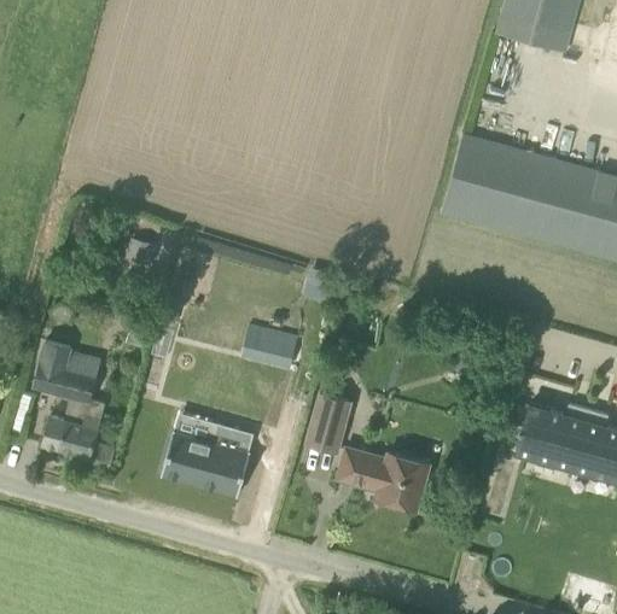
[(502,0),(493,35),(563,54),(577,0),(502,0)]
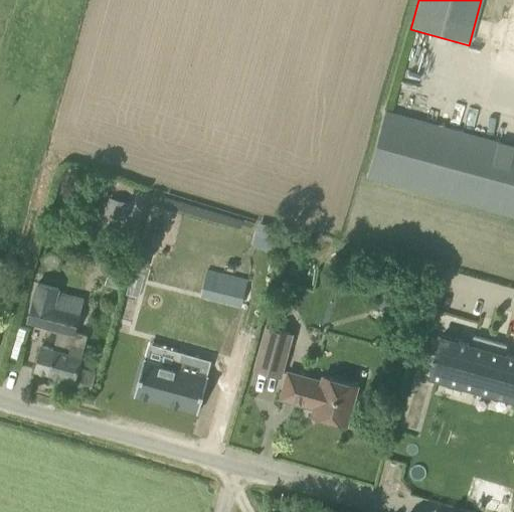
[(420,122),(385,112),(366,179),(513,219),(513,147),(434,126),(420,122)]
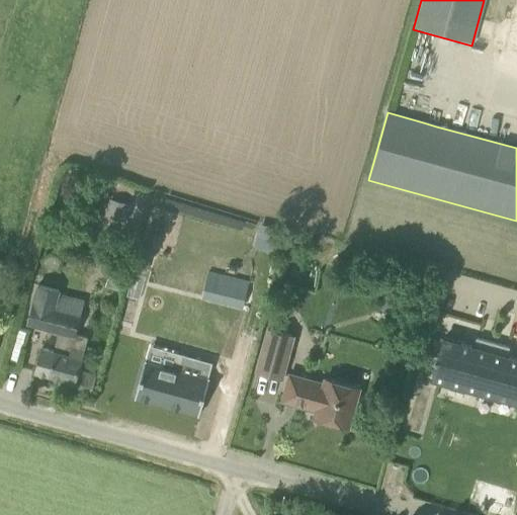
[(103,218),(122,224),(126,206),(108,201),(103,218)]
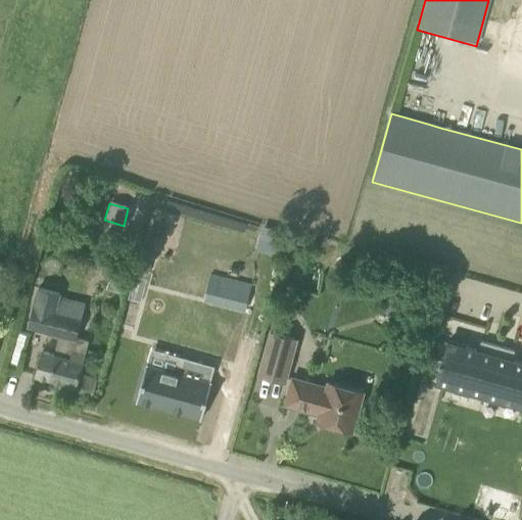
[(209,278),(203,299),(244,312),(250,289),(209,278)]
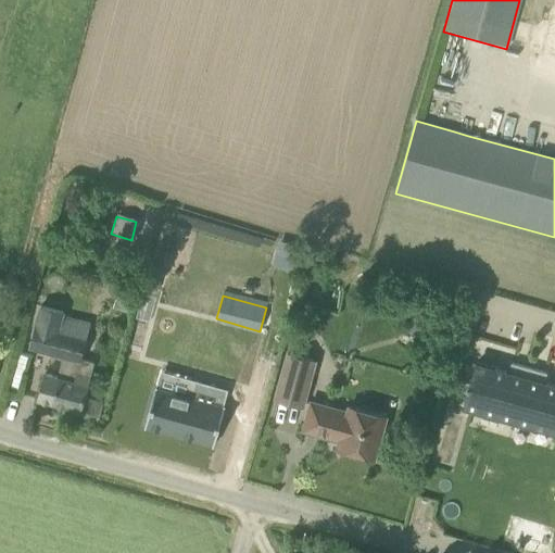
[(116,298),(112,312),(127,316),(131,302),(116,298)]
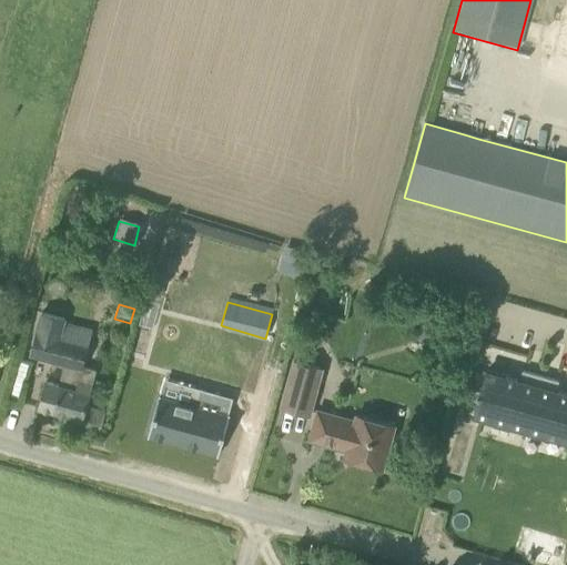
[(98,433),(103,412),(87,406),(93,384),(80,380),(88,350),(58,342),(63,322),(41,315),(29,356),(66,366),(58,390),(43,386),(37,411),(67,419),(64,424),(98,433)]
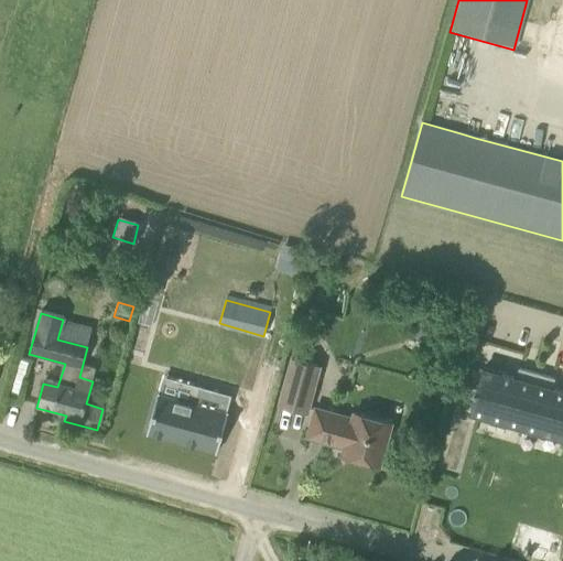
[(275,407),(305,414),(318,365),(289,356),(275,407)]
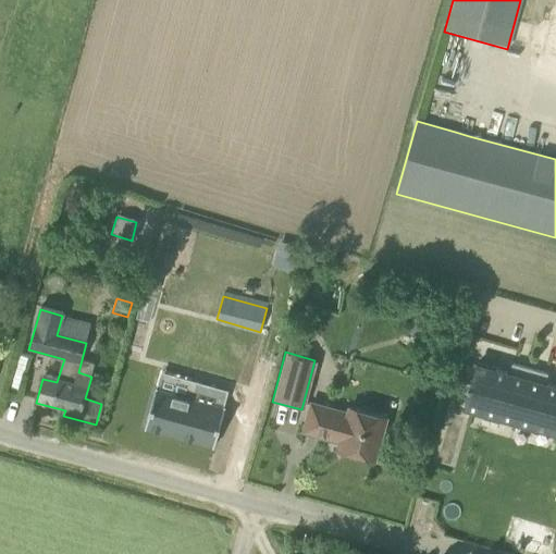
[(555,436),(555,390),(543,386),(546,377),(511,367),(508,377),(474,368),(462,410),(555,436)]
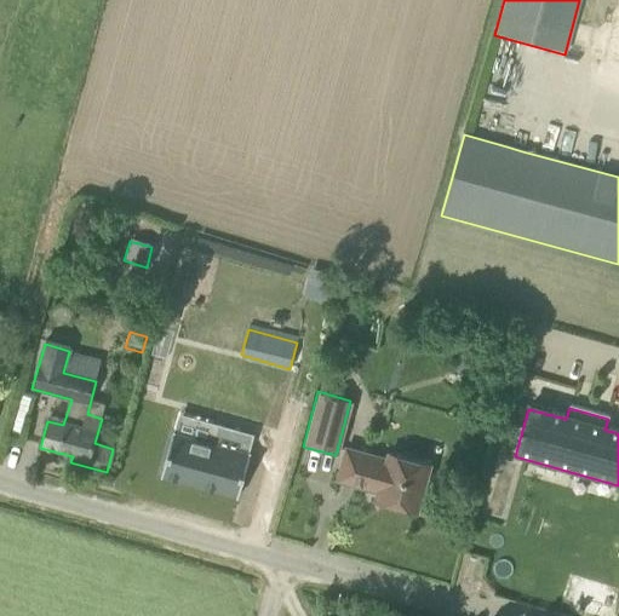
[(176,433),(175,433),(162,476),(240,498),(252,454),(250,454),(256,436),(222,426),(217,444),(176,433)]
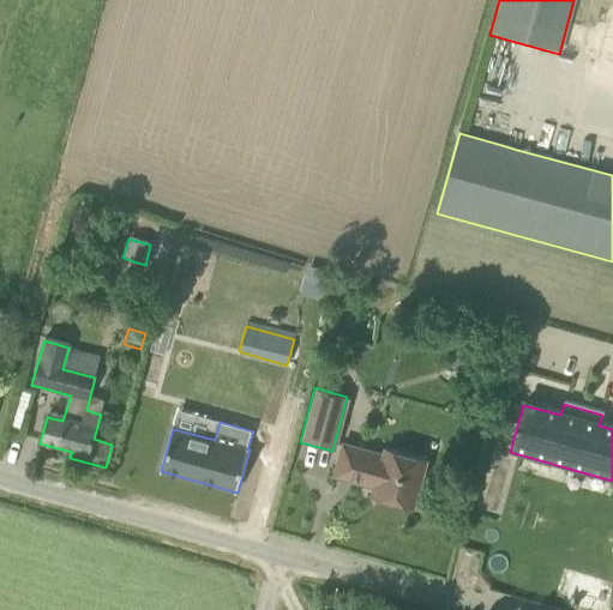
[(342,446),(340,456),(332,479),(373,490),(371,499),(413,509),(426,463),(383,450),(380,457),(342,446)]
